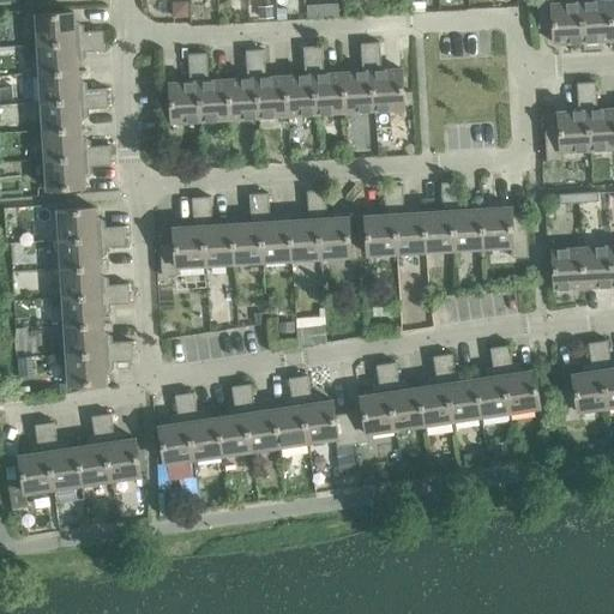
[(583,42),(581,2),(553,5),(552,0),(535,0),(537,28),(552,28),(553,43),(583,42)]
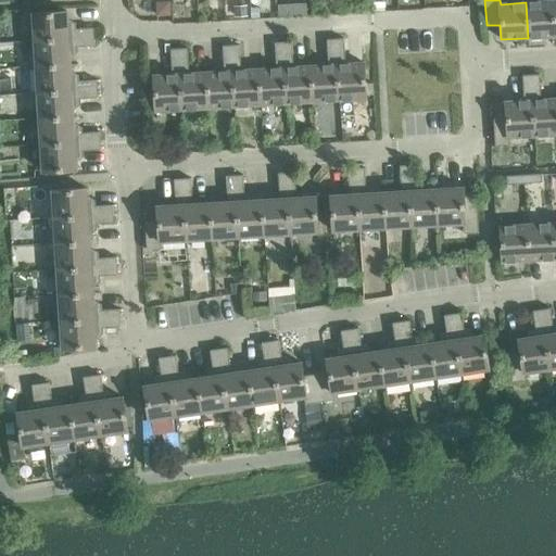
[(163,2),(156,9),(156,15),(171,15),(169,1),(163,2)]
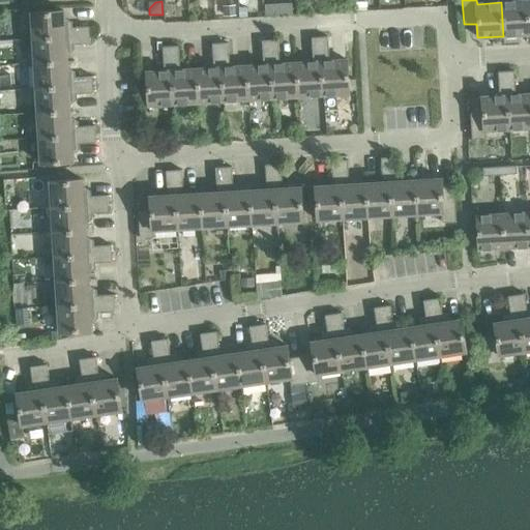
[(526,1),(501,2),(503,36),(528,34),(526,1)]
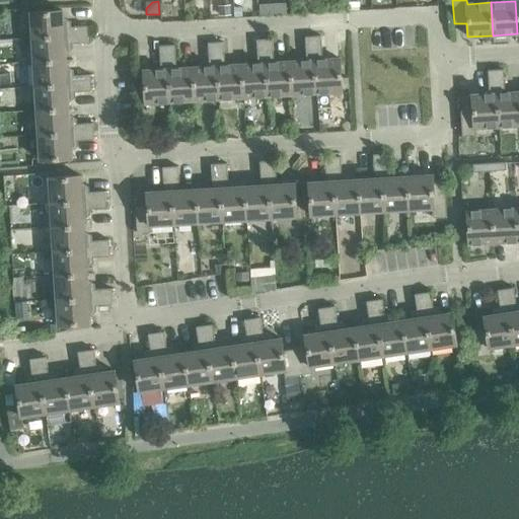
[(285,2),(258,3),(258,15),(286,14),(285,2)]
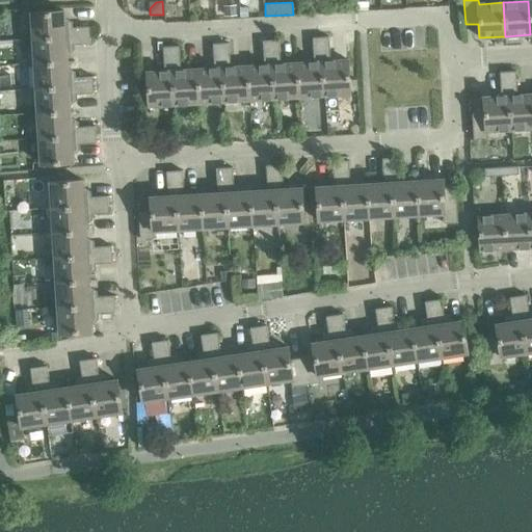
[(235,5),(223,5),(223,16),(236,16),(235,5)]
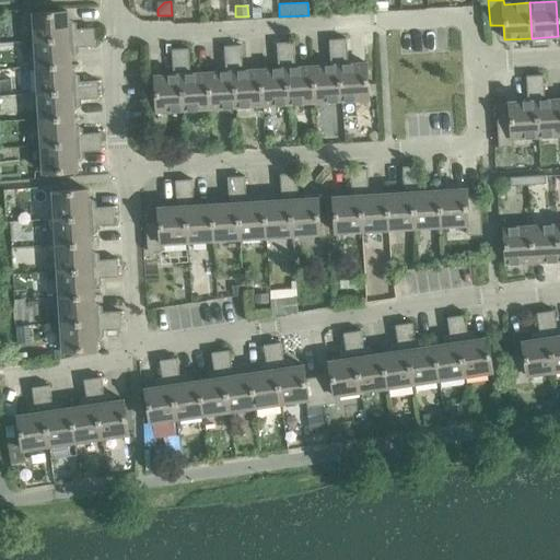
[(33,13),(34,41),(94,37),(93,28),(76,30),(76,23),(68,24),(67,11),(33,13)]
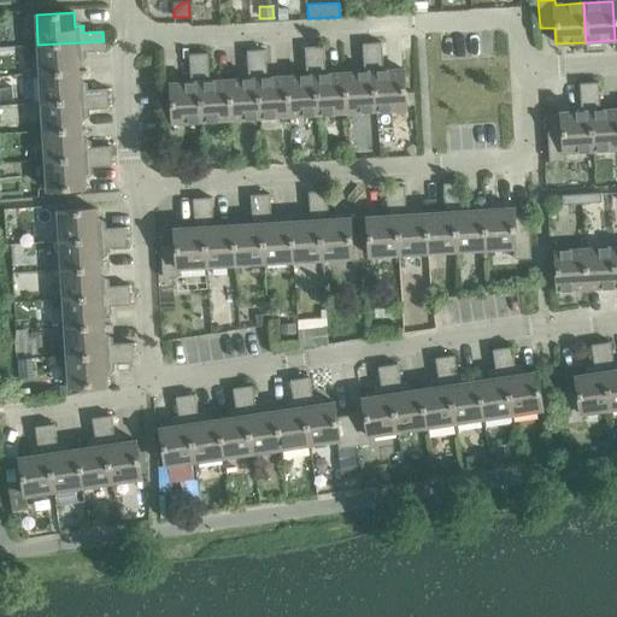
[(37,45),(40,74),(77,71),(76,59),(84,58),(84,52),(104,51),(104,41),(37,45)]
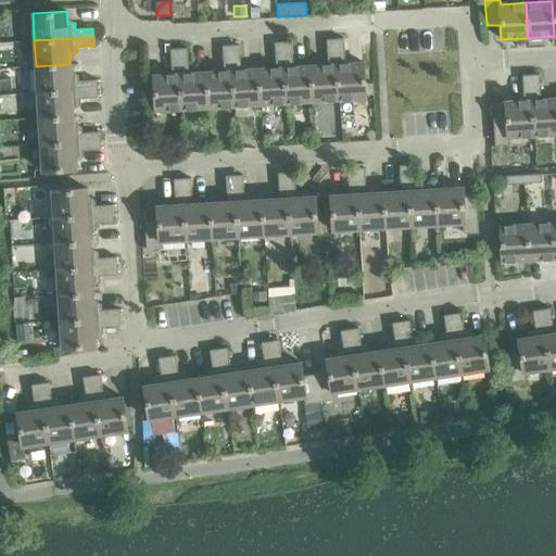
[(335,39),(336,57),(344,57),(343,38),(335,39)]
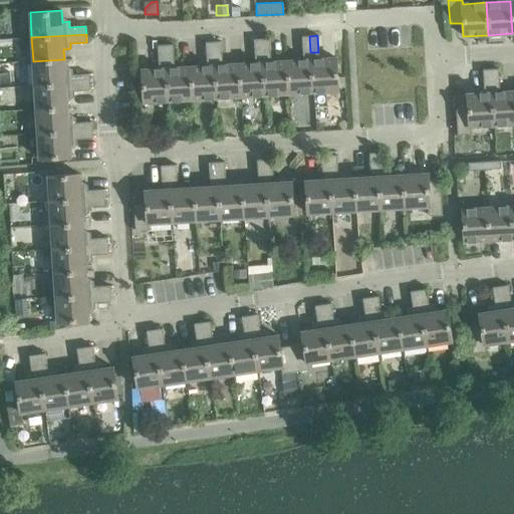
[(302,53),(310,52),(309,36),(301,36),(302,53)]
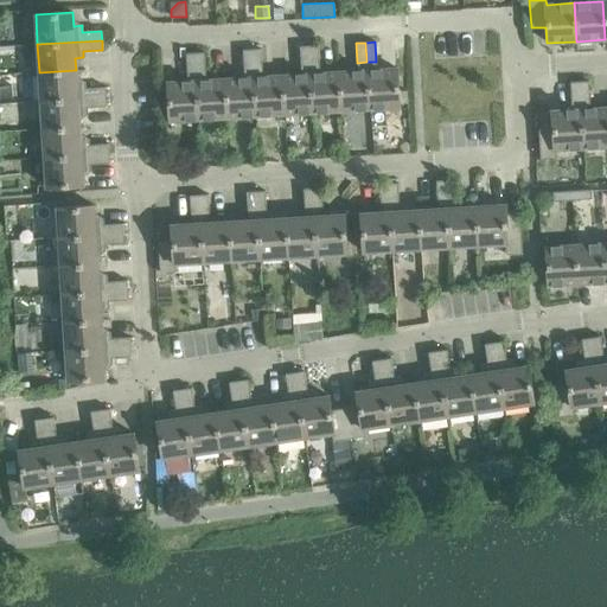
[(318,45),(308,46),(310,65),(319,65),(318,45)]
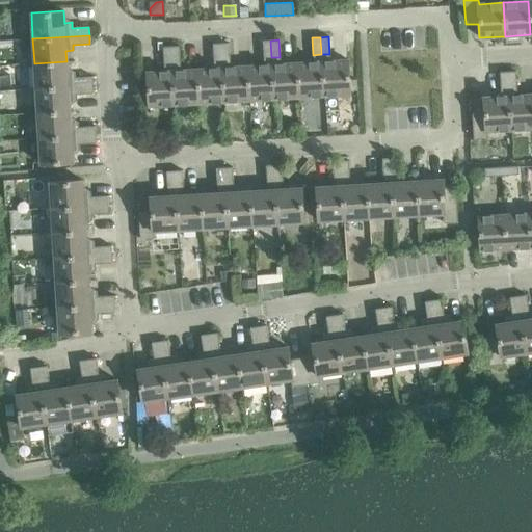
[(271,57),(270,41),(262,41),(263,58),(271,57)]
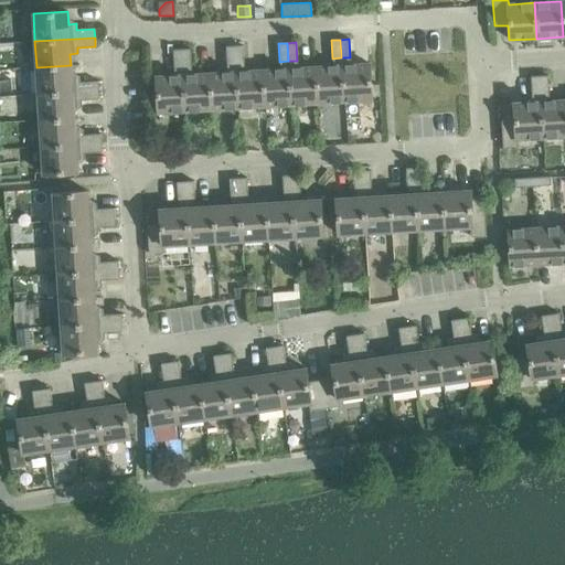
[(242,45),(234,46),(235,64),(243,64),(242,45)]
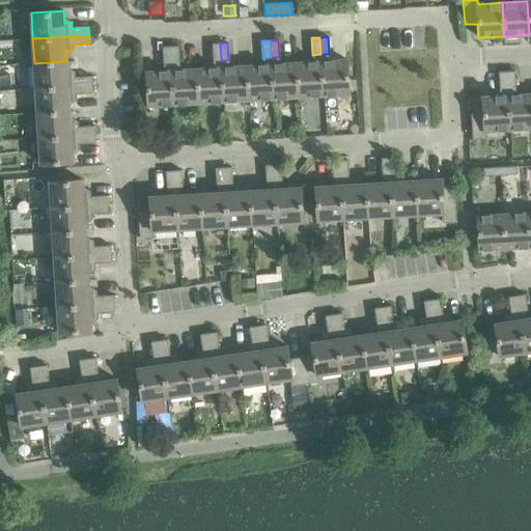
[(221,60),(220,44),(212,44),(213,61),(221,60)]
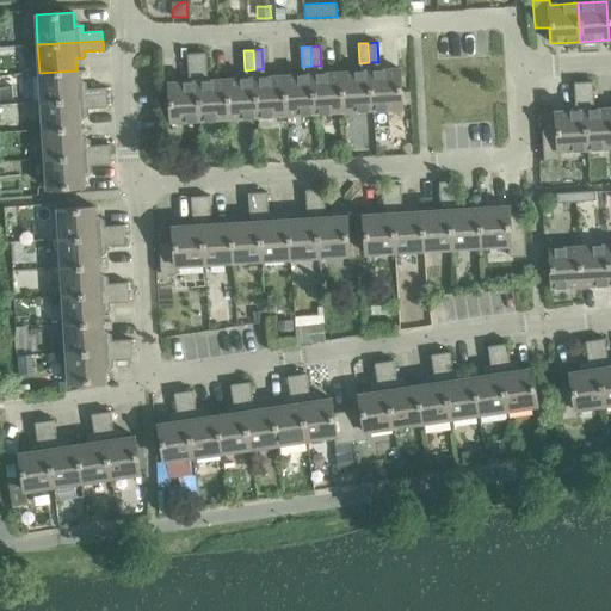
[(205,53),(196,54),(197,73),(205,72),(205,53)]
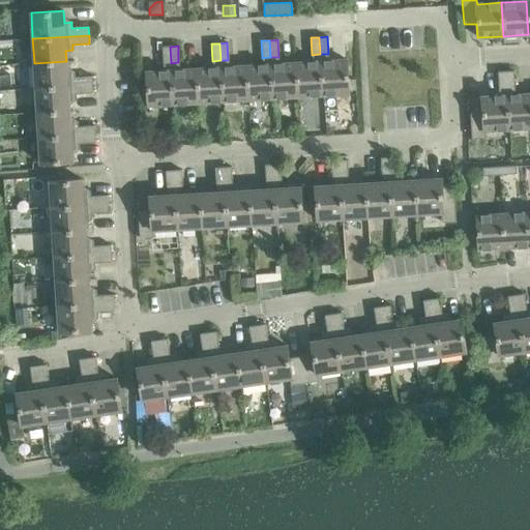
[(171,63),(170,47),(162,47),(163,63),(171,63)]
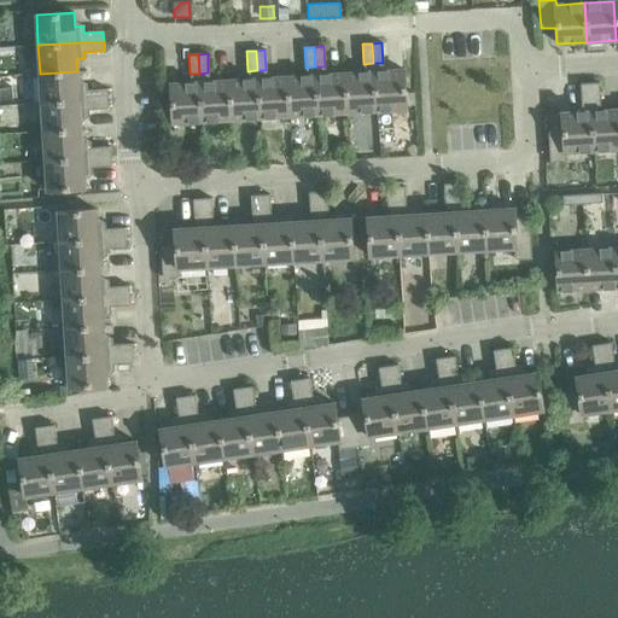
[(406,109),(403,70),(373,73),(375,111),(406,109)]
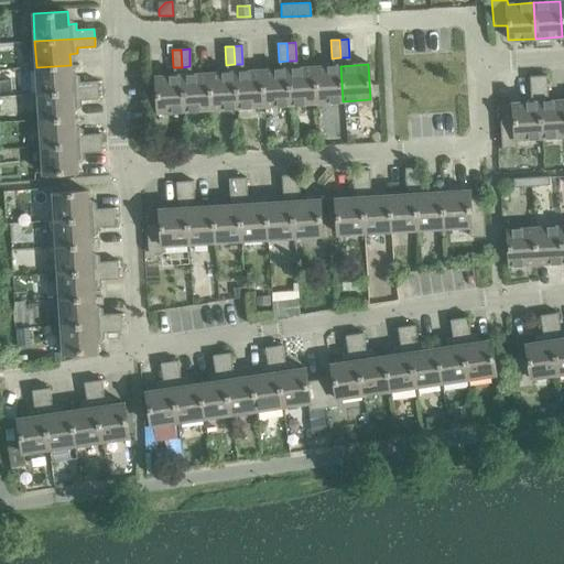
[(36,67),(38,94),(98,90),(97,80),(79,82),(79,76),(71,77),(71,65),(36,67)]
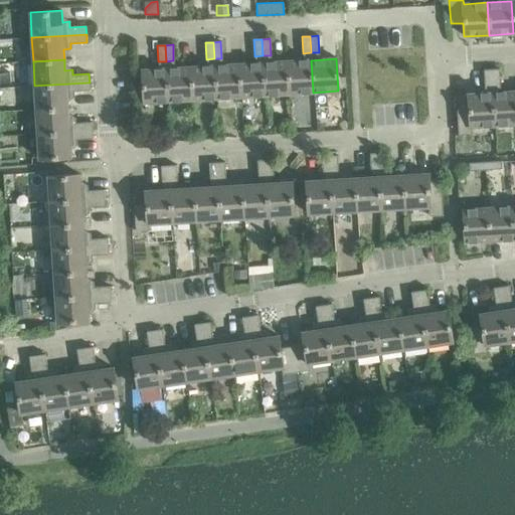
[(311,60),(287,61),(289,94),(313,93),(311,60)]
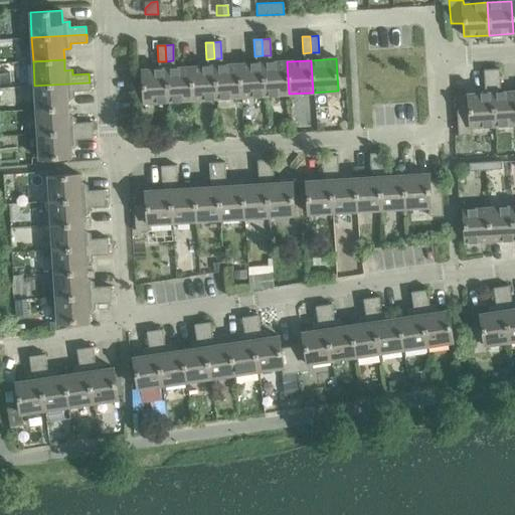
[(289,94),(287,61),(263,62),(266,96),(289,94)]
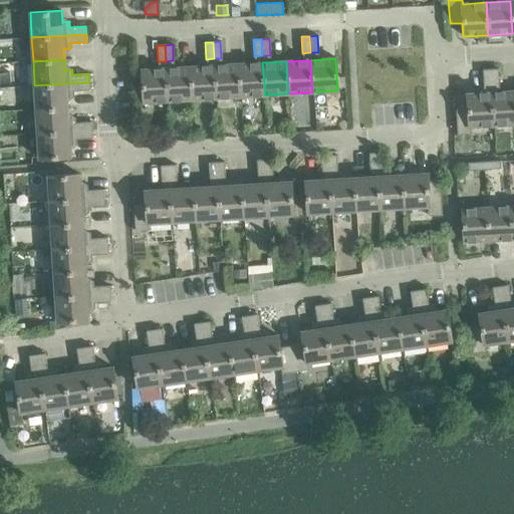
[(262,62),(238,64),(240,96),(265,95),(262,62)]
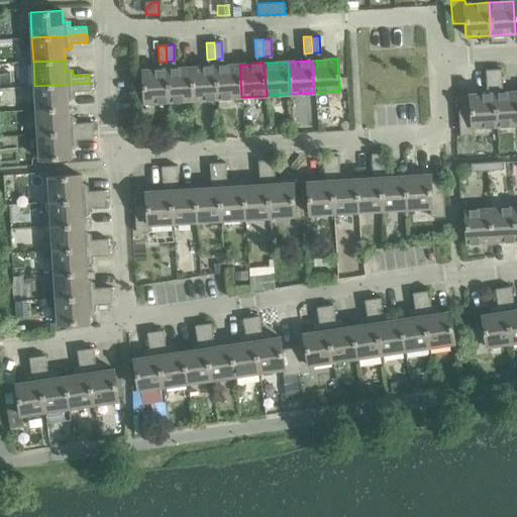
[(241,97),(239,65),(215,66),(217,99),(241,97)]
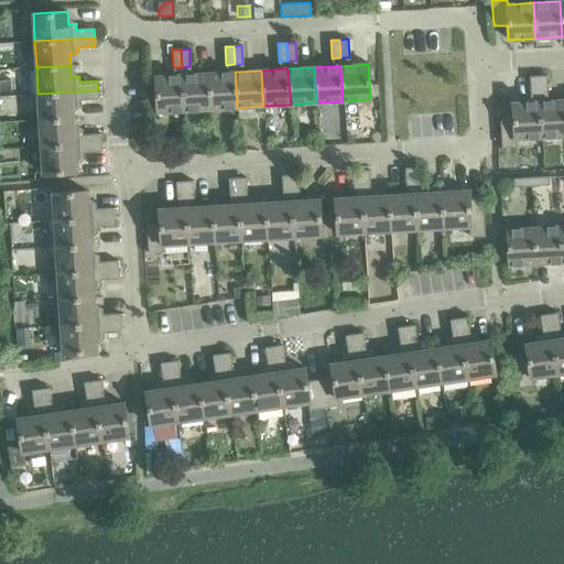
[(235,72),(208,74),(210,109),(237,108),(235,72)]
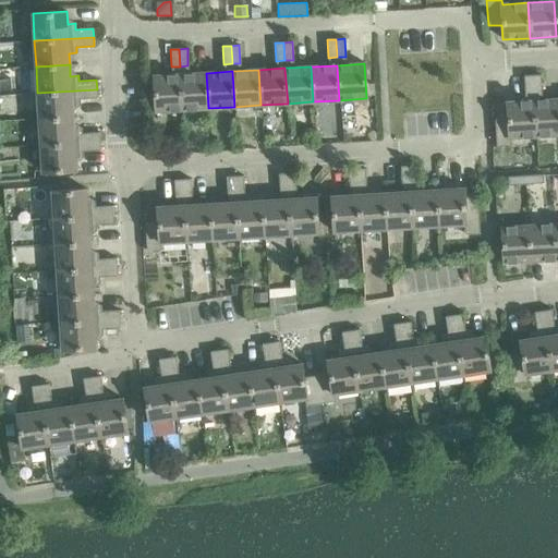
[(208,108),(206,73),(180,74),(182,109),(208,108)]
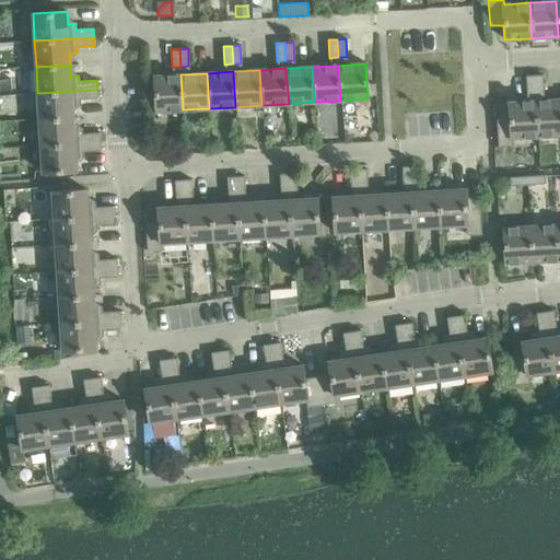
[(183,109),(181,74),(153,77),(155,112),(183,109)]
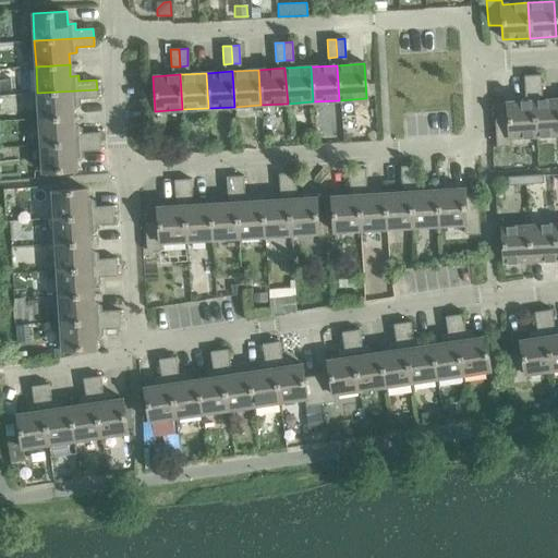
[(532,75),(533,93),(542,93),(541,74),(532,75)]
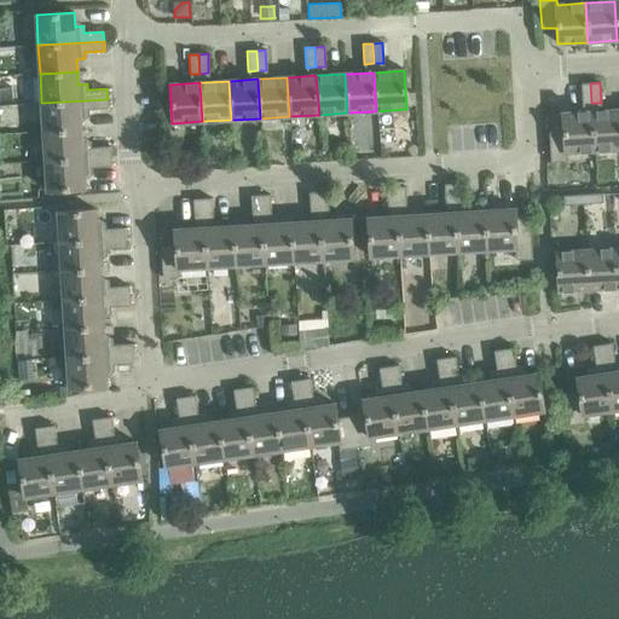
[(582,104),(591,103),(590,84),(580,84),(582,104)]
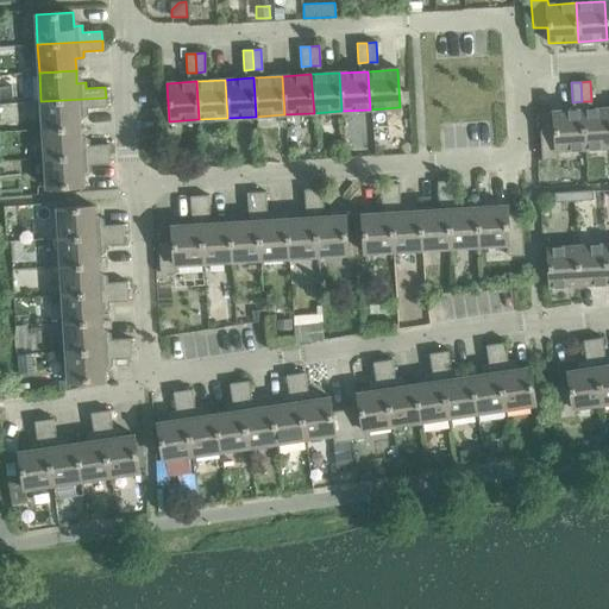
[(41,101),(43,130),(80,127),(79,115),(87,114),(87,108),(106,107),(106,98),(41,101)]
